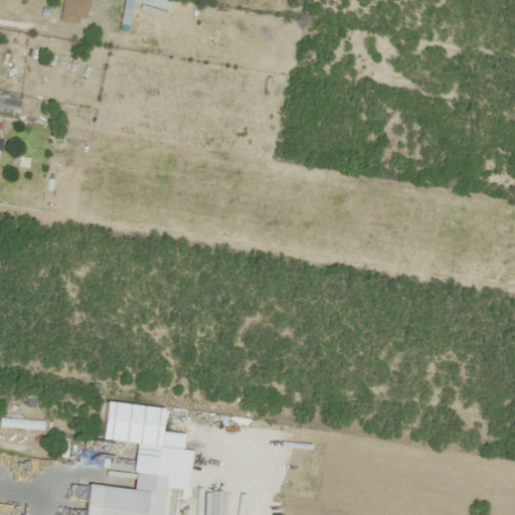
[(78,24),(82,0),(63,0),(59,20),(78,24)]
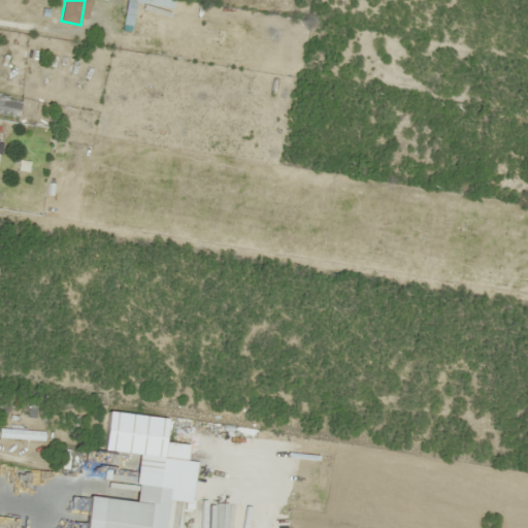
[(135,21),(137,2),(173,6),(173,0),(128,0),(126,20),(135,21)]
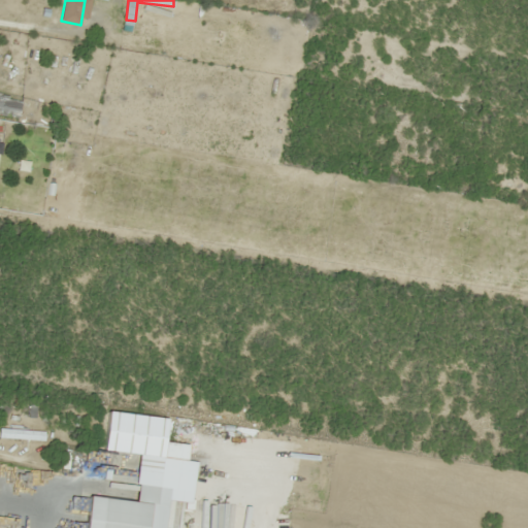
[(0,114),(20,118),(23,96),(0,92),(0,114)]
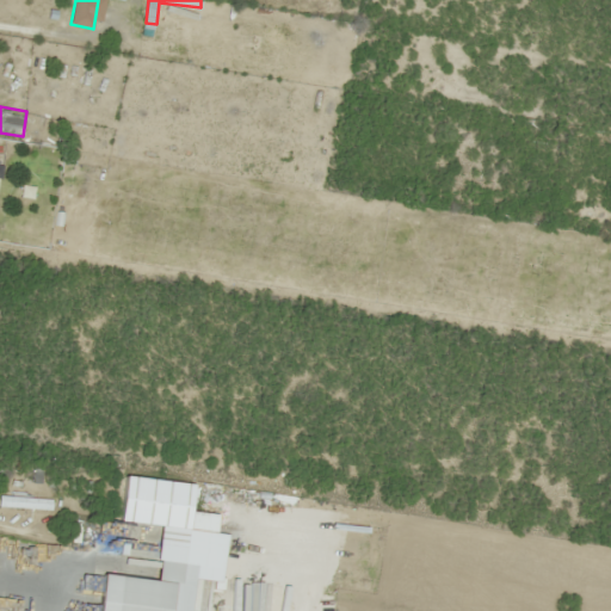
[(53,499),(0,498),(0,508),(53,508),(53,499)]
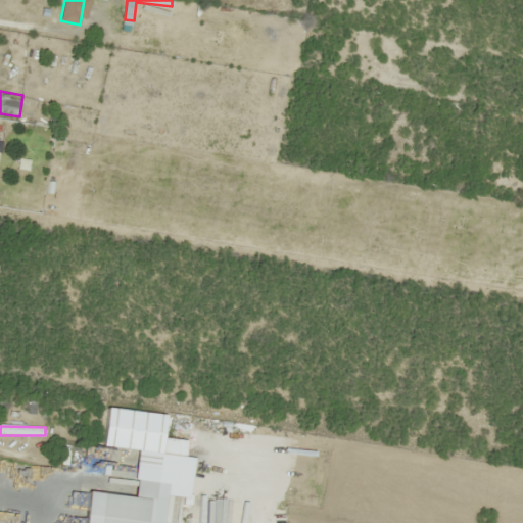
[(100,522),(148,522),(151,500),(157,501),(159,482),(138,480),(137,497),(104,493),(100,522)]
